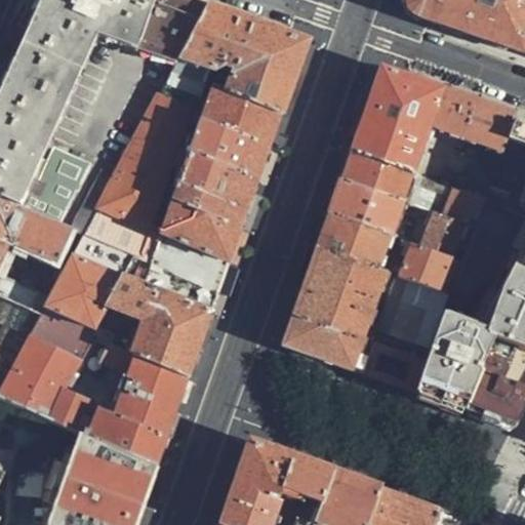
[(47,0),(15,71),(0,105),(0,198),(54,223),(70,189),(74,191),(86,165),(51,149),(46,159),(33,153),(94,28),(178,58),(205,11),(174,0),(47,0)]
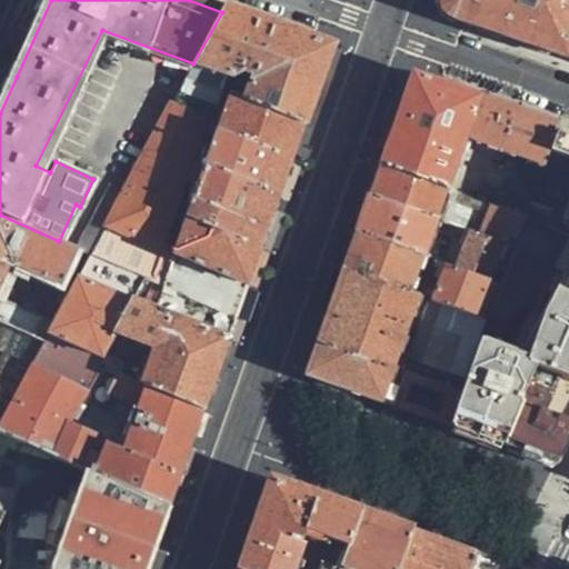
[(519,42),(568,60),(568,0),(441,0),(451,19),(519,42)]
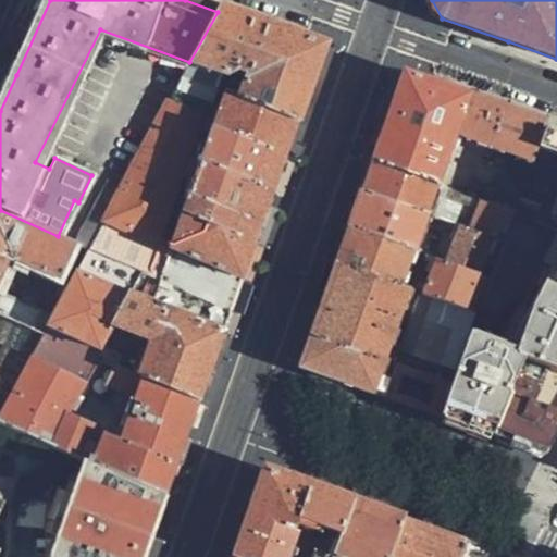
[(220,7),(218,12),(189,62),(168,100),(208,114),(214,95),(224,98),(299,124),(314,82),(326,47),(273,26),(220,7)]
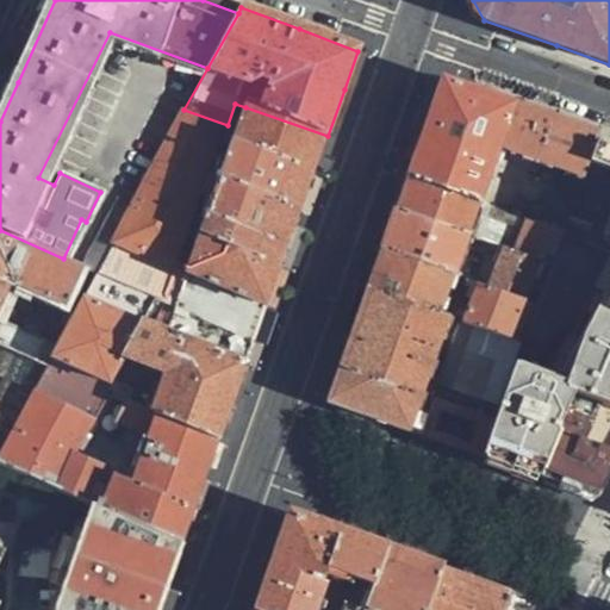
[(417,149),(408,175),(480,200),(498,148),(512,104),(442,80),(417,149)]
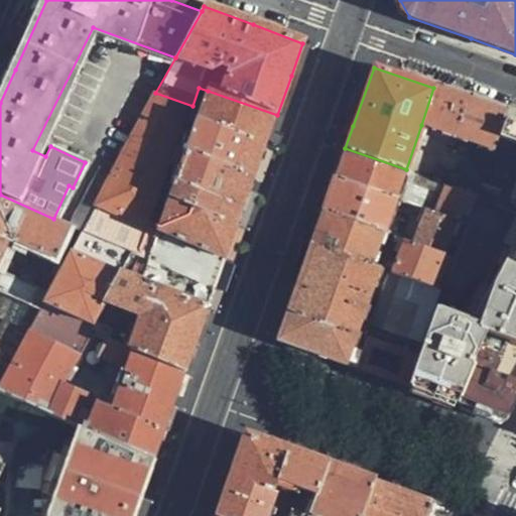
[(470,101),(433,88),(421,125),(470,142),(493,151),(503,122),(506,114),(470,101)]
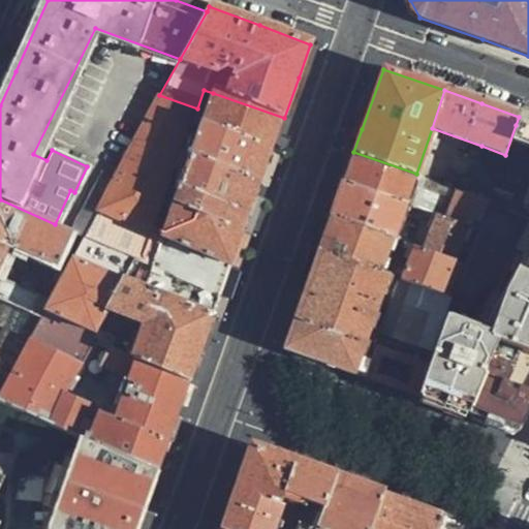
[(253,207),(284,118),(213,93),(162,237),(146,230),(182,127),(189,130),(197,109),(159,95),(81,236),(132,259),(152,268),(220,298),(253,207)]
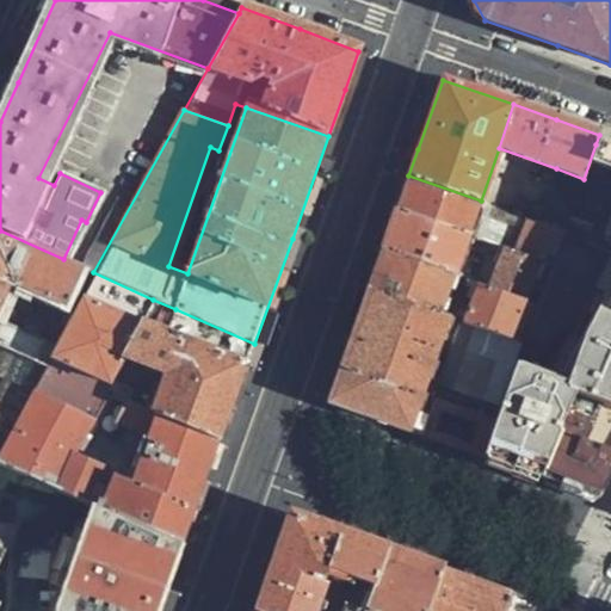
[(495,420),(481,458),(528,475),(541,480),(575,395),(603,405),(610,407),(610,149),(596,144),(584,179),(565,230),(551,266),(537,306),(523,345),(503,403),(495,420)]
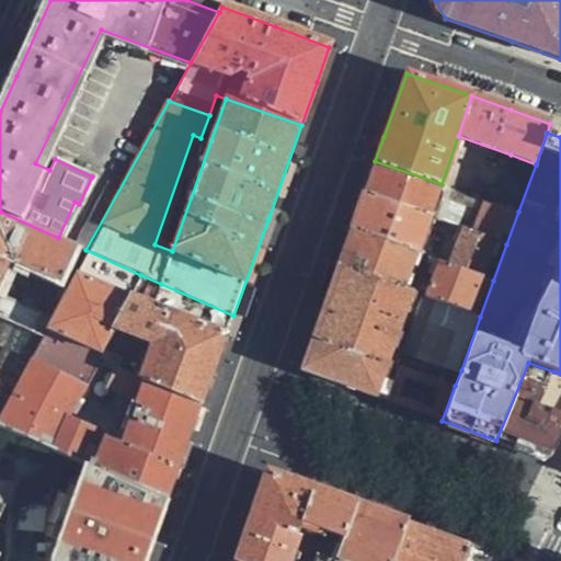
[(518,212),(536,164),(511,155),(493,203),(518,212)]
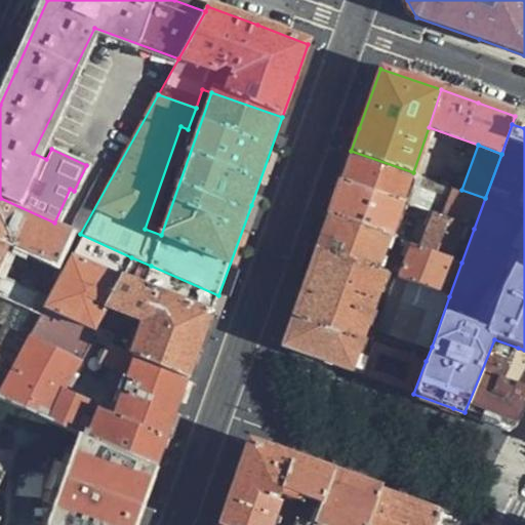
[(413,172),(351,151),(348,159),(340,180),(403,203),(434,214),(474,229),(485,198),(461,190),(413,172)]
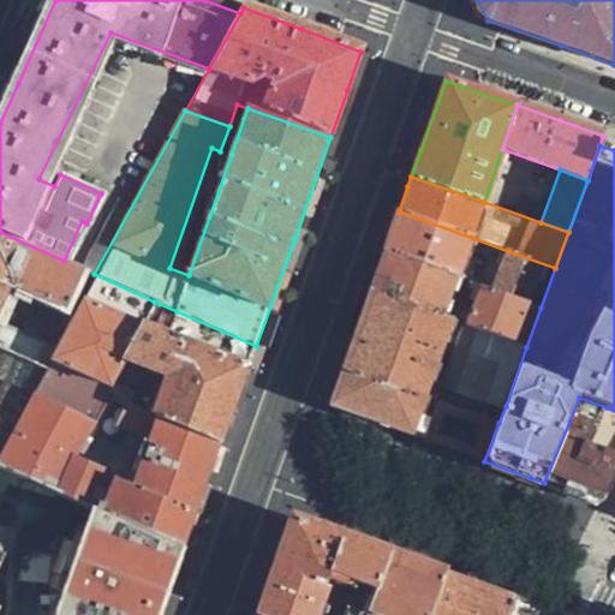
[(472,238),(399,212),(388,242),(384,254),(458,279),(472,238)]
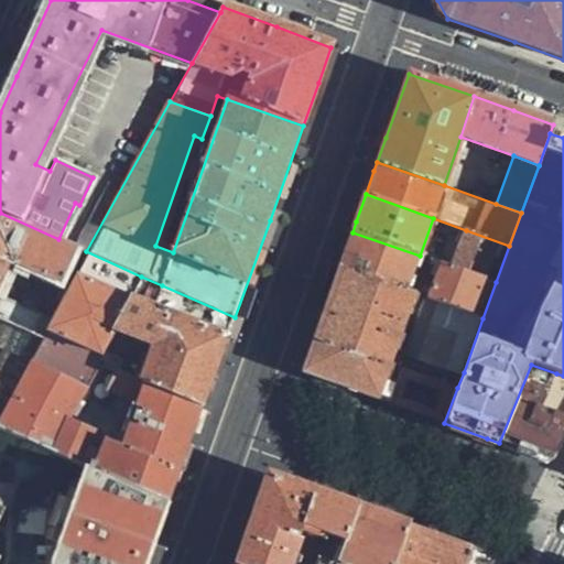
[(0,318),(45,339),(54,321),(0,295),(0,286),(11,261),(55,282),(73,246),(58,239),(0,213),(0,318)]
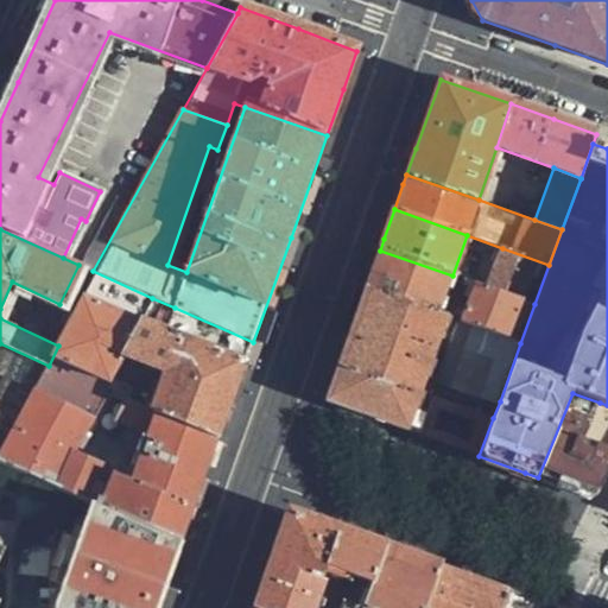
[(488,287),(534,304),(549,265),(502,248),(488,287)]
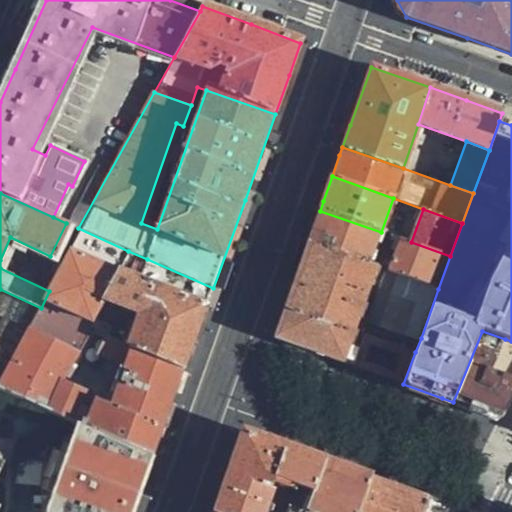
[(381,232),(320,211),(311,233),(308,241),(369,264),(381,232)]
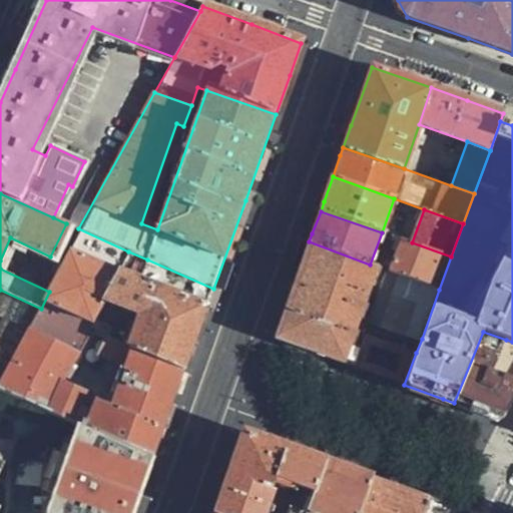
[(104,337),(183,372),(199,329),(213,289),(147,260),(138,280),(119,272),(128,251),(78,228),(49,292),(41,309),(86,328),(104,337)]
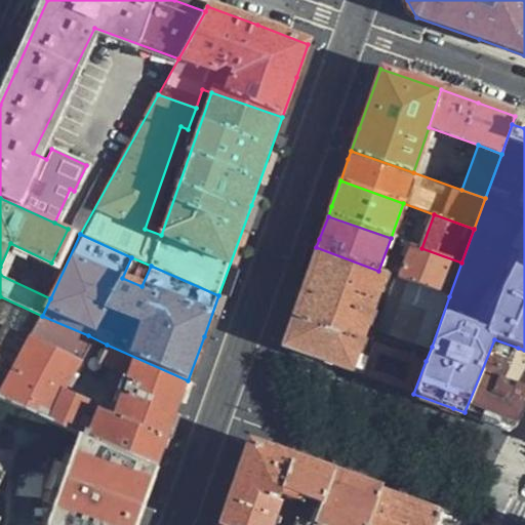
[(413,245),(402,279),(449,296),(461,263),(421,248),(413,245)]
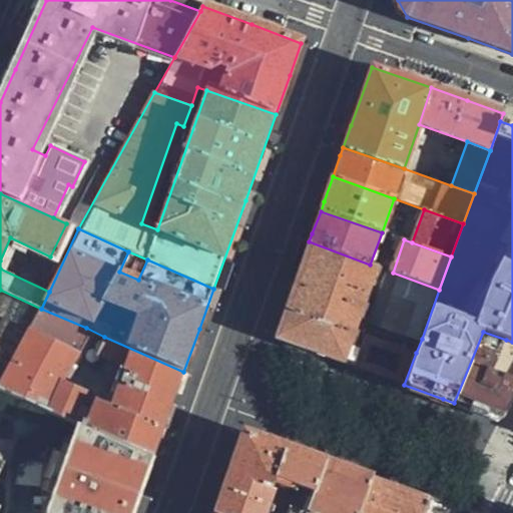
[(370,265),(309,241),(275,339),(355,367),(404,385),(416,353),(355,331),(379,268),(370,265)]
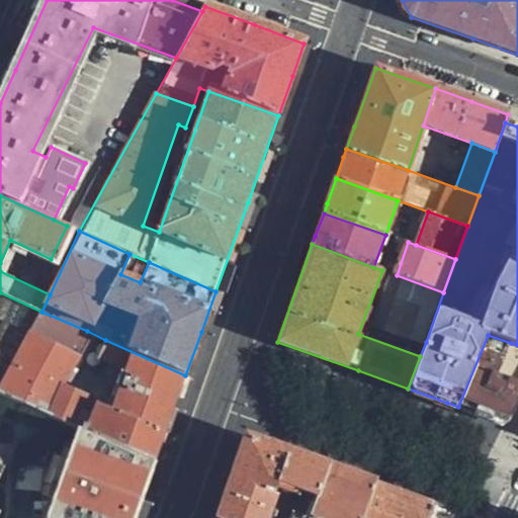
[(443,292),(397,275),(378,324),(426,342),(443,292)]
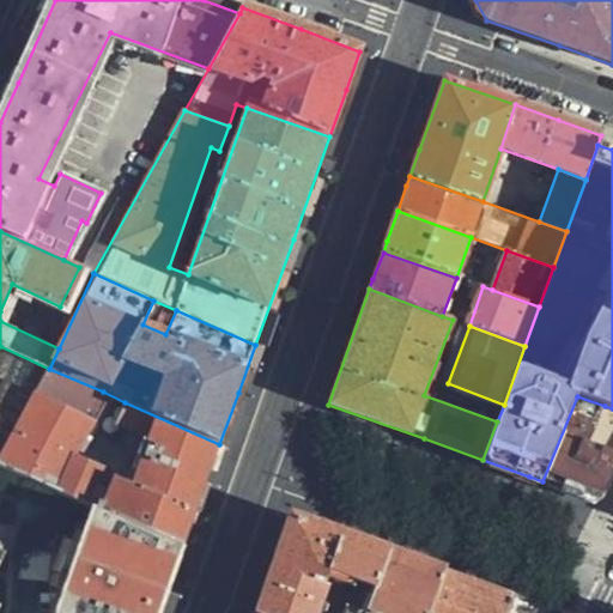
[(96,507),(183,546),(201,495),(219,444),(125,402),(114,425),(141,437),(122,481),(73,459),(103,392),(49,369),(5,466),(96,507)]
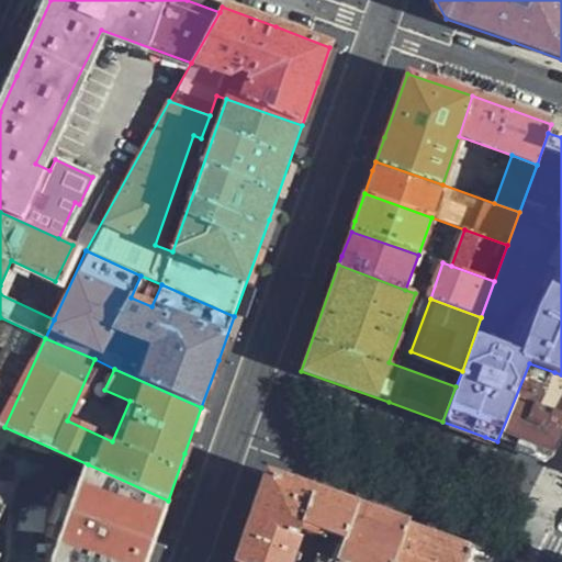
[(561,416),(538,408),(554,372),(529,363),(497,441),(523,450),(551,460),(561,438),(561,416)]
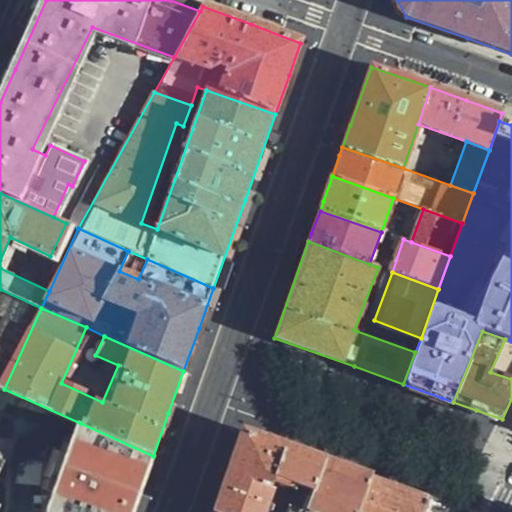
[(153,456),(80,423),(70,446),(55,446),(49,447),(43,481),(43,511),(133,511),(146,475),(153,456)]
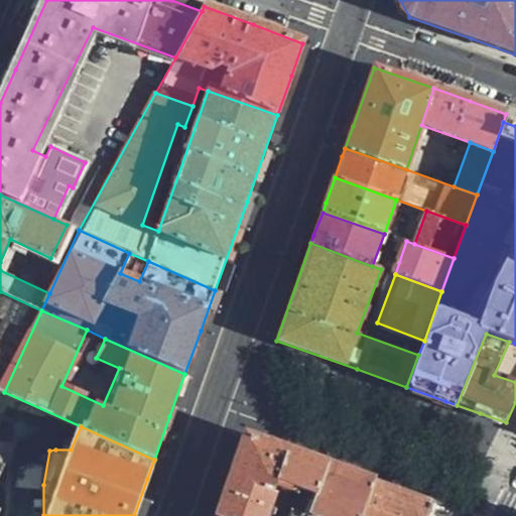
[(71,449),(81,426),(55,449),(71,449)]
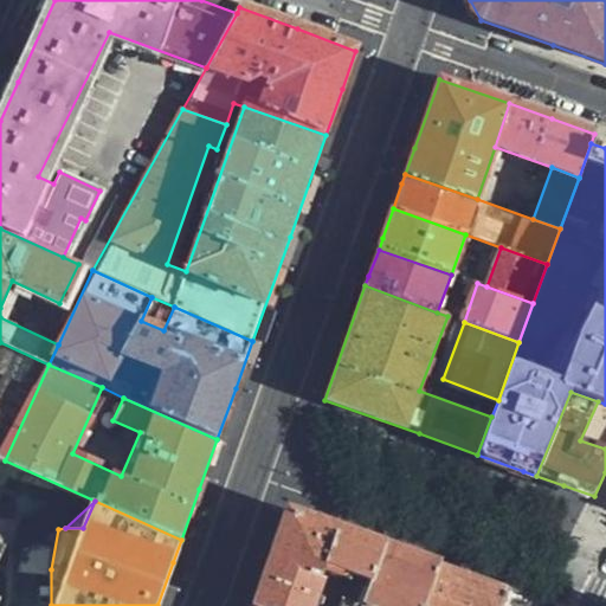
[(433,605),(447,568),(414,555),(288,508),(271,556),(253,605),(433,605)]
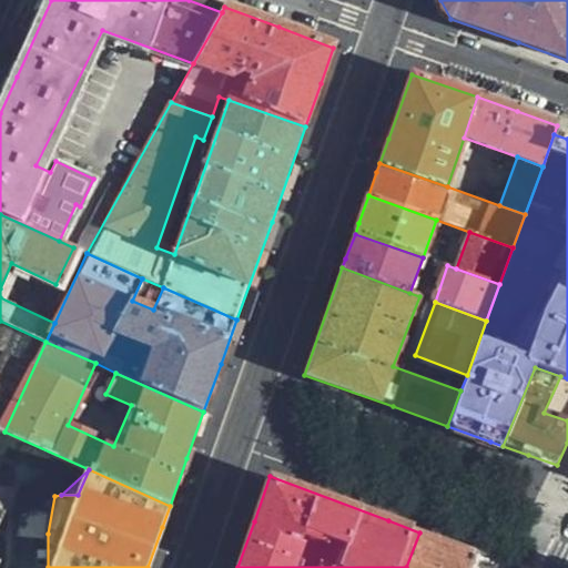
[(515,567),(482,556),(419,533),(406,567),(515,567)]
